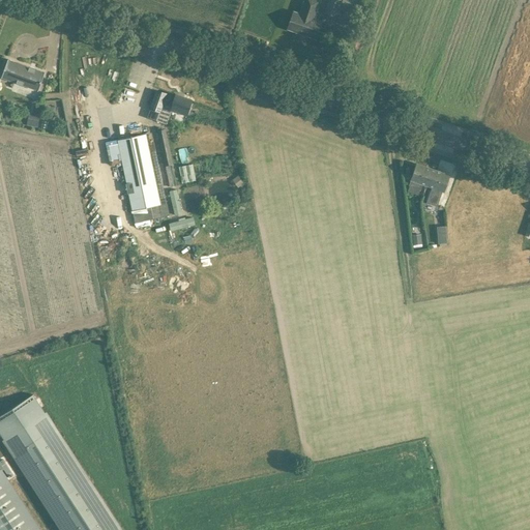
[(316,38),(322,22),(314,19),(320,0),(304,0),(300,13),(294,11),(288,28),(316,38)]
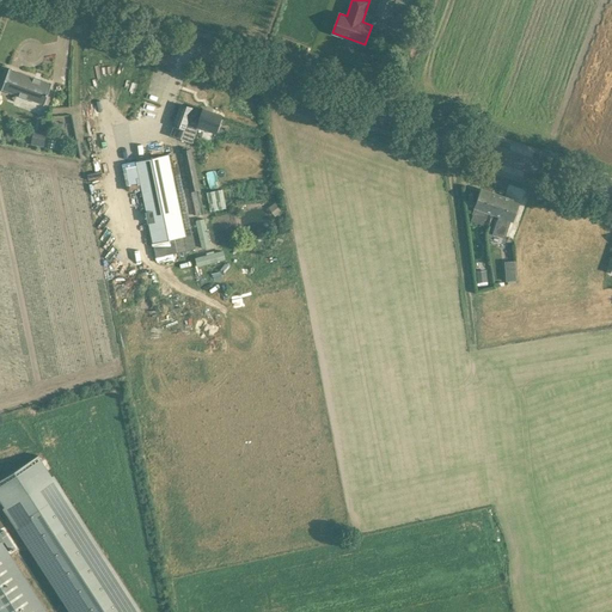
[(396,0),(378,0),(374,14),(390,19),(396,0)]
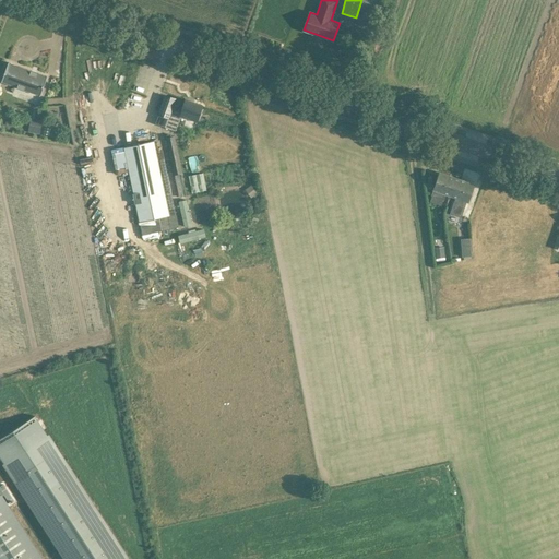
[(9,62),(2,81),(40,95),(47,76),(9,62)]
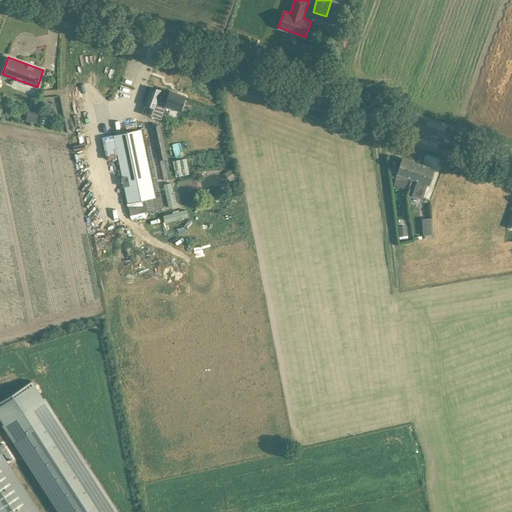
[(151,87),(148,97),(145,104),(154,108),(151,116),(161,120),(167,105),(180,111),(182,106),(186,96),(170,91),(169,94),(161,91),(161,90),(151,87)]
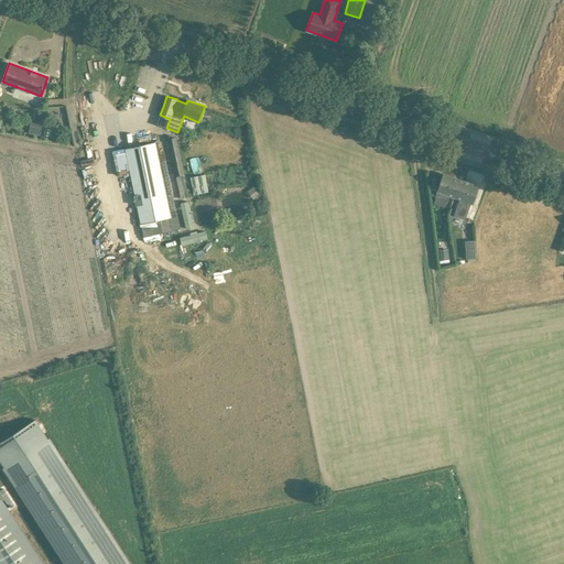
[(42,128),(30,126),(29,133),(40,136),(42,128)]
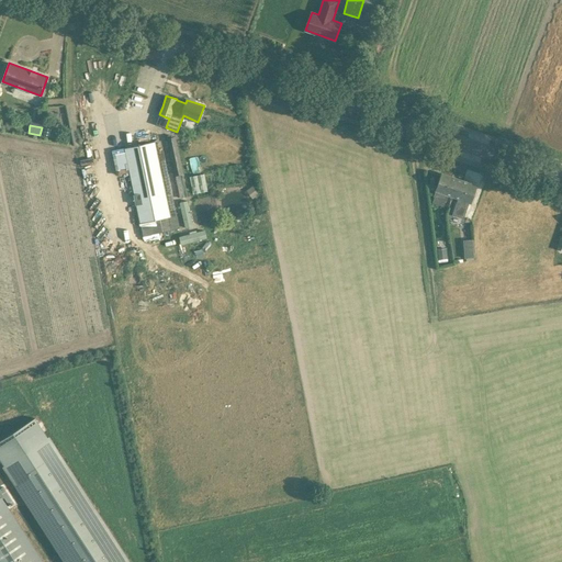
[(121,134),(109,136),(112,152),(124,149),(121,134)]
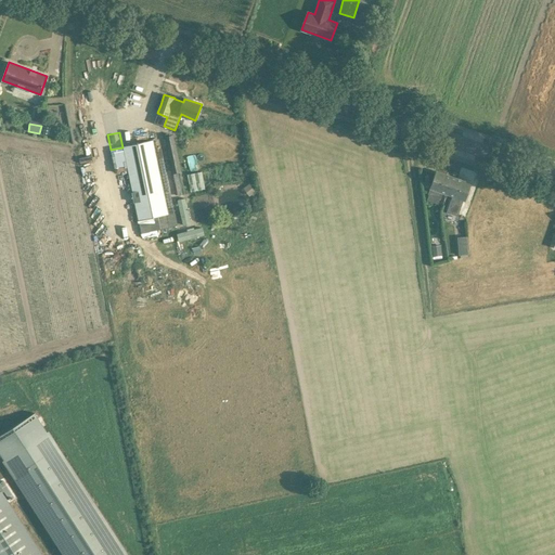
[(153,140),(123,146),(141,233),(169,228),(166,215),(175,214),(159,144),(154,145),(153,140)]
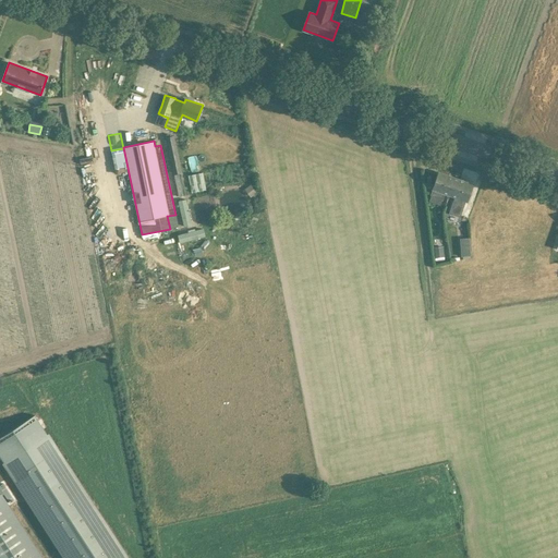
[(192,192),(207,189),(204,171),(189,174),(192,192)]
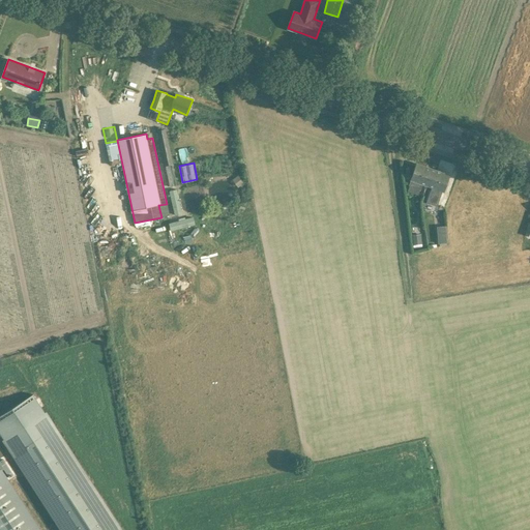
[(417,164),(413,174),(409,185),(420,189),(422,184),(428,186),(434,170),(417,164)]
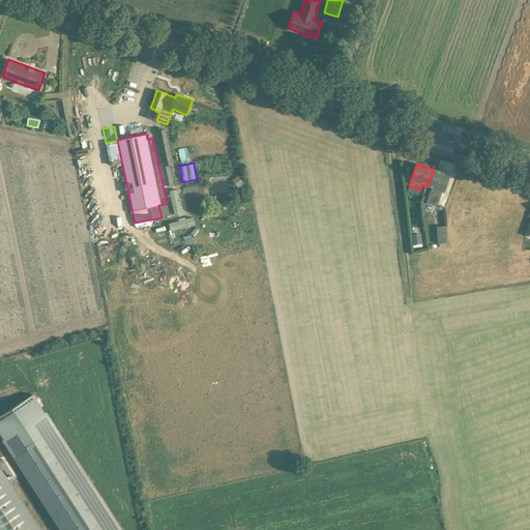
[(449,175),(434,170),(428,186),(432,187),(427,202),(437,205),(442,190),(444,190),(446,185),(449,175)]
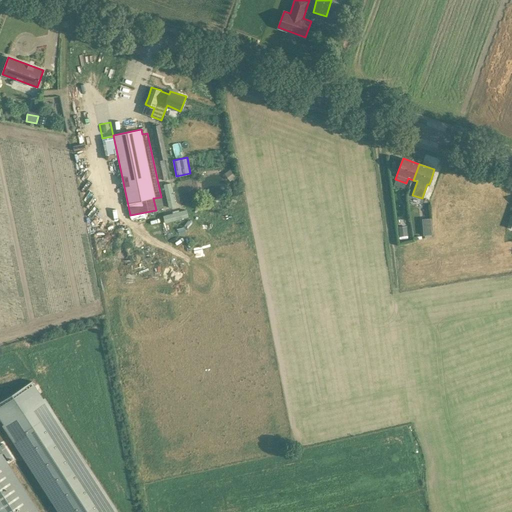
[(171,182),(163,184),(169,207),(177,205),(171,182)]
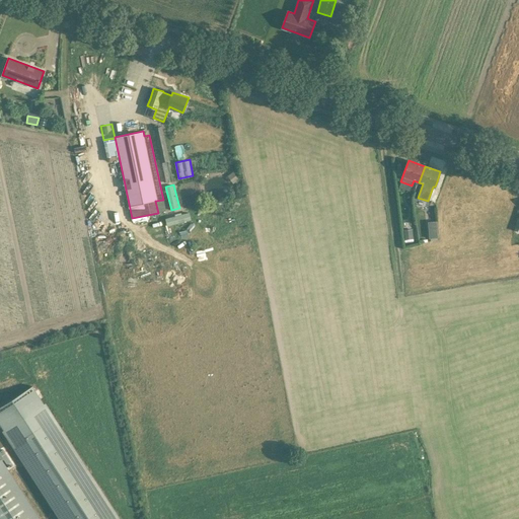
[(167,226),(193,219),(190,211),(165,218),(167,226)]
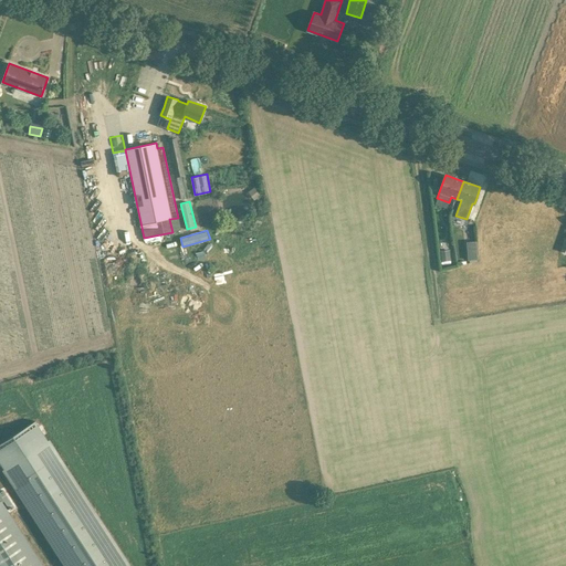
[(450,250),(440,251),(441,262),(451,261),(450,250)]
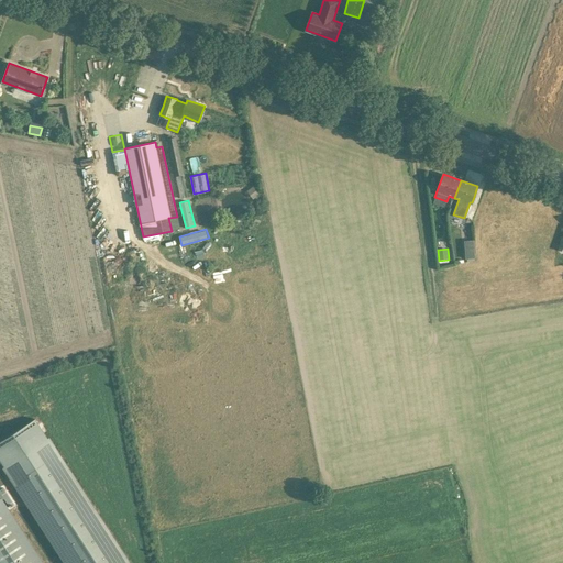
[(35,418),(0,441),(0,461),(3,466),(2,467),(65,562),(44,562),(2,497),(0,498),(0,497),(0,562),(131,562),(50,437),(48,438),(35,418)]
